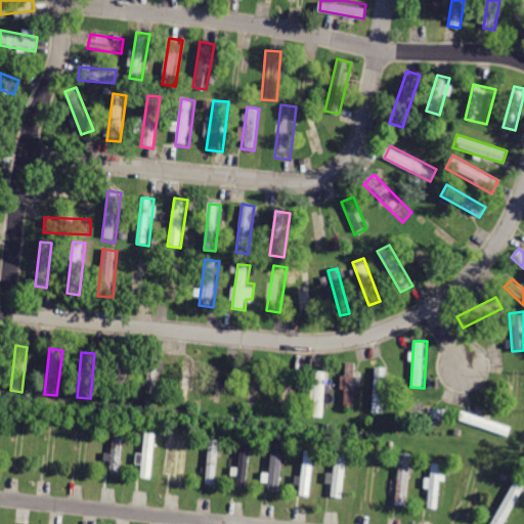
[(116,354),(111,398),(123,399),(128,356),(116,354)]
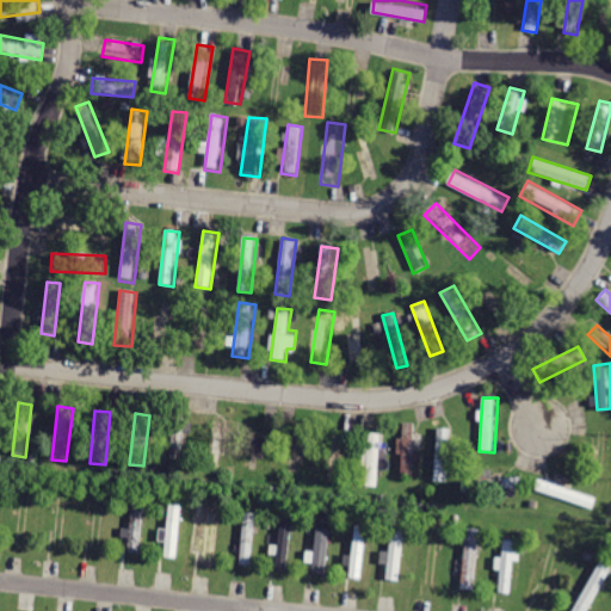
[(173,414),(168,462),(181,463),(186,415),(173,414)]
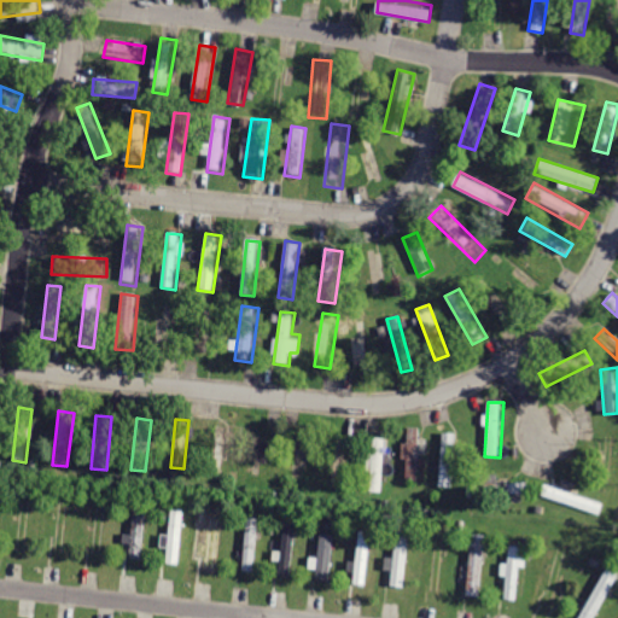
[(216,423),(209,479),(226,482),(232,424),(216,423)]
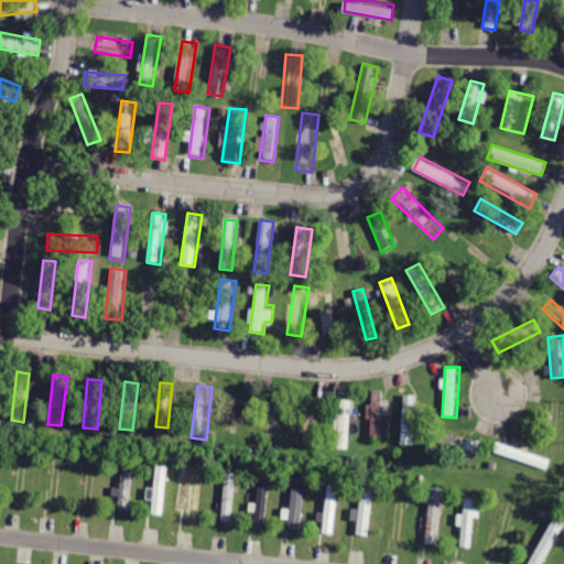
[(372,392),(370,437),(382,438),(386,392),(372,392)]
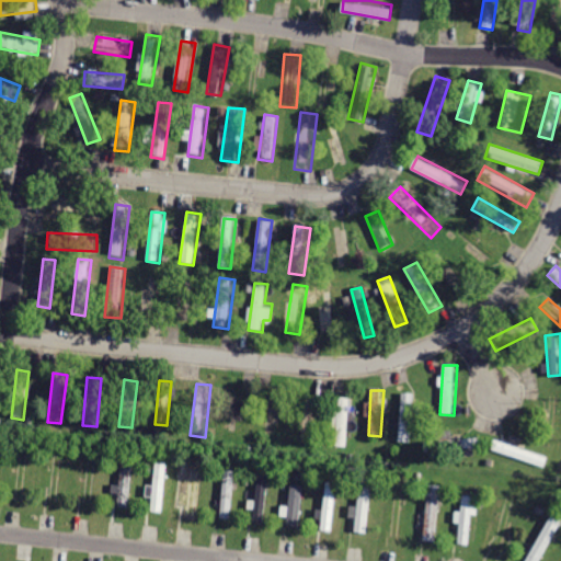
[(401,393),(399,441),(412,442),(415,395),(401,393)]
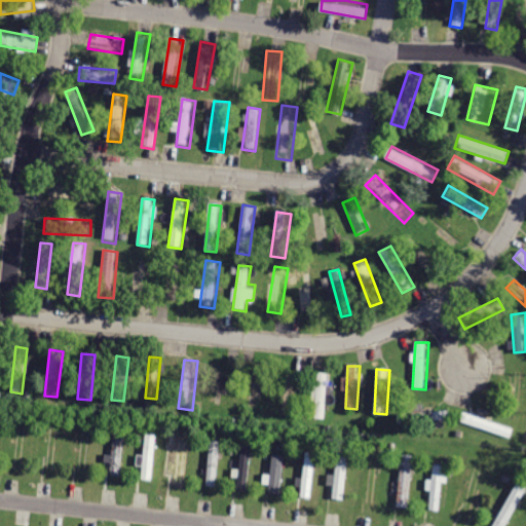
[(318,371),(314,419),(327,420),(330,372),(318,371)]
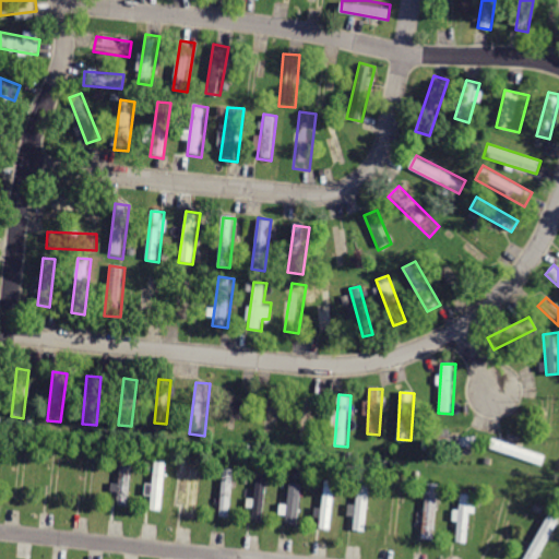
[(424,438),(426,453),(479,448),(478,432),(424,438)]
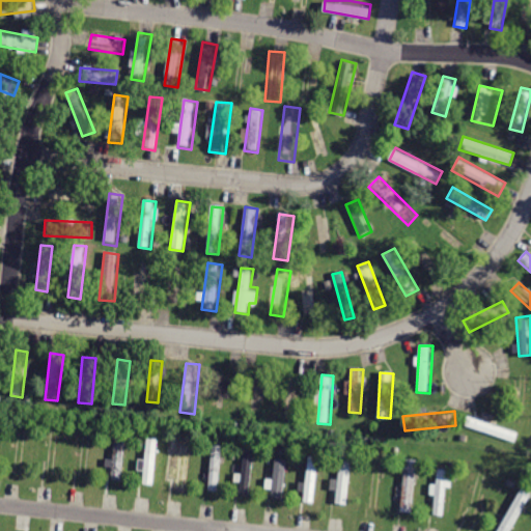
[(470,415),(466,427),(515,443),(520,430),(470,415)]
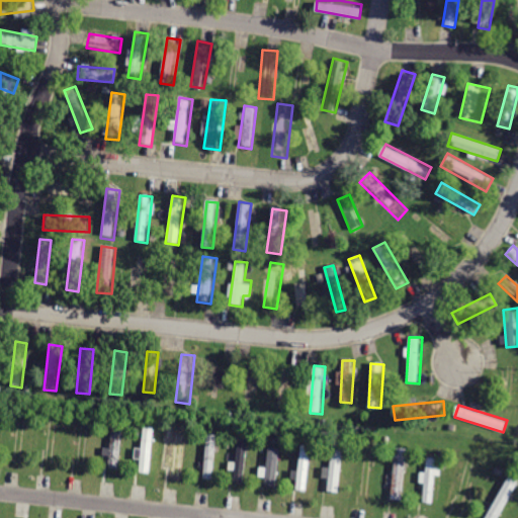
[(47,416),(42,461),(57,462),(60,417),(47,416)]
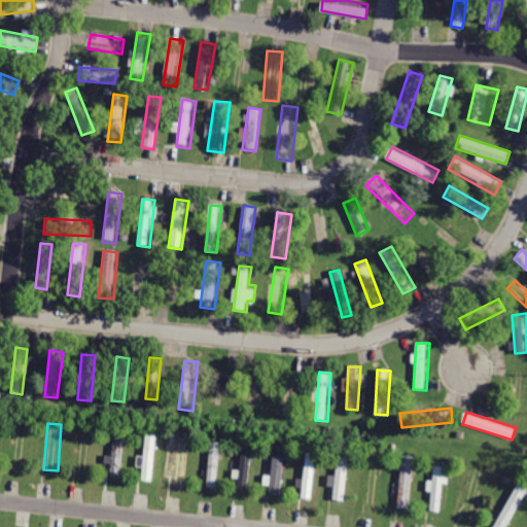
[(114,427),(109,475),(123,476),(128,429),(114,427)]
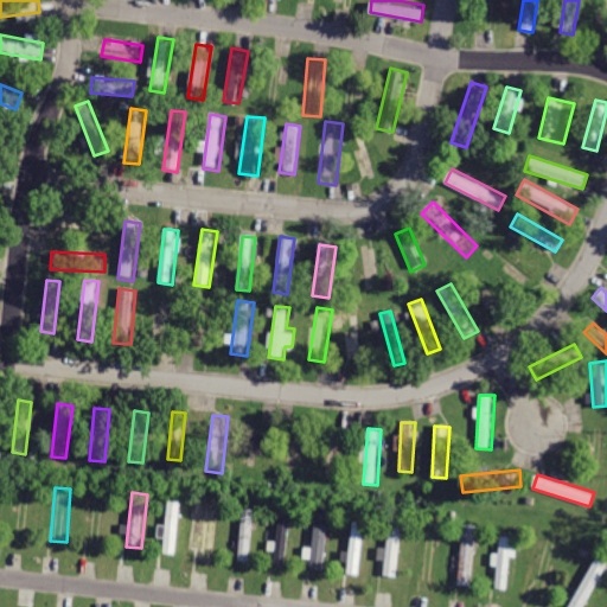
[(205,499),(199,561),(215,562),(221,500),(205,499)]
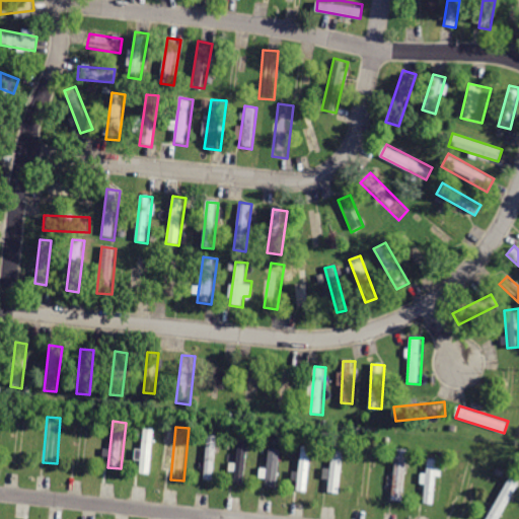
[(141,428),(138,473),(151,474),(155,429),(141,428)]
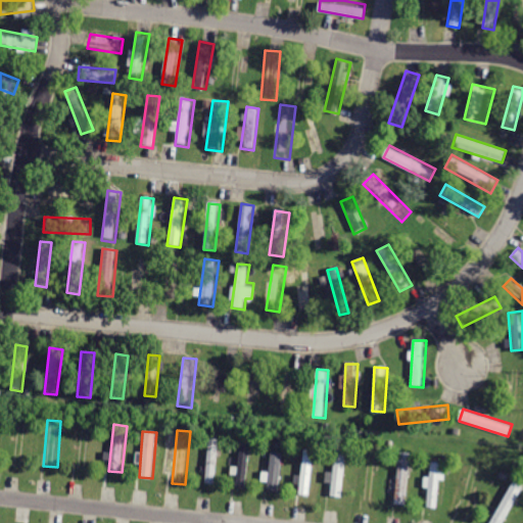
[(207,437),(201,483),(217,484),(223,439),(207,437)]
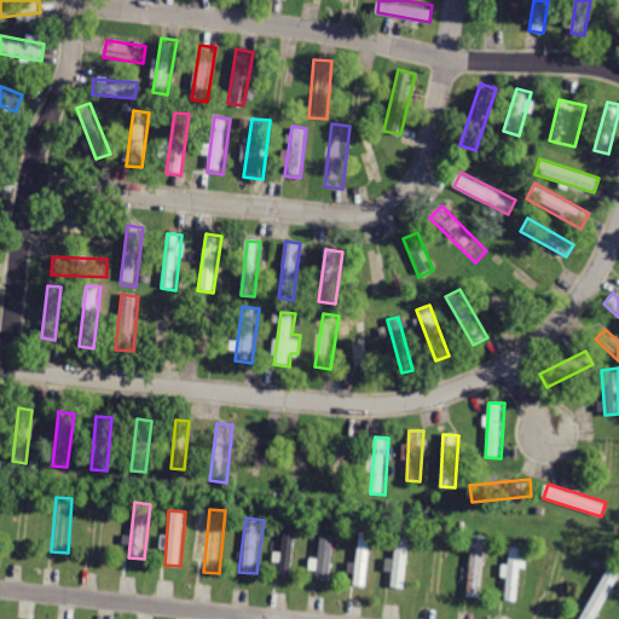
[(284,521),(276,576),(291,578),(300,524),(284,521)]
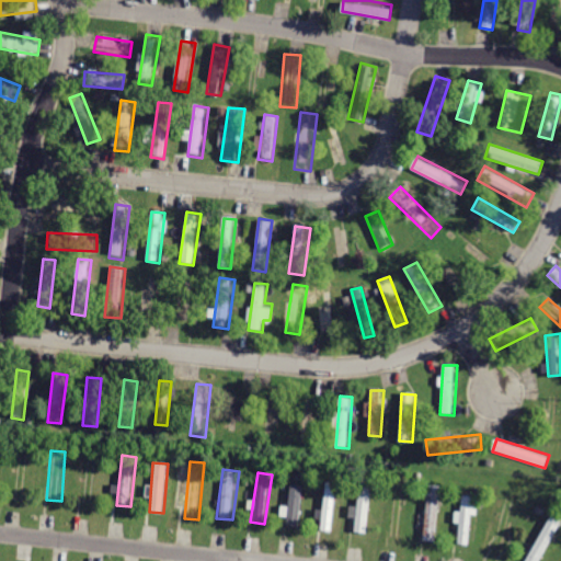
[(359,476),(353,533),(369,535),(375,478),(359,476)]
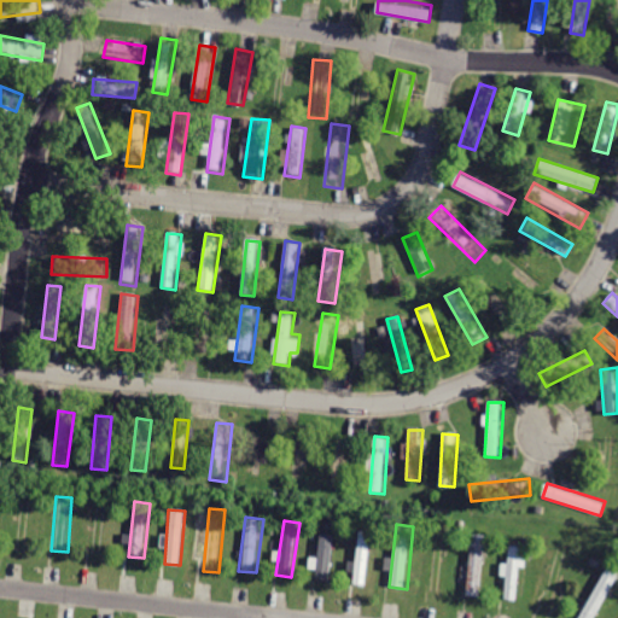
[(357,529),(351,583),(368,584),(374,531),(357,529)]
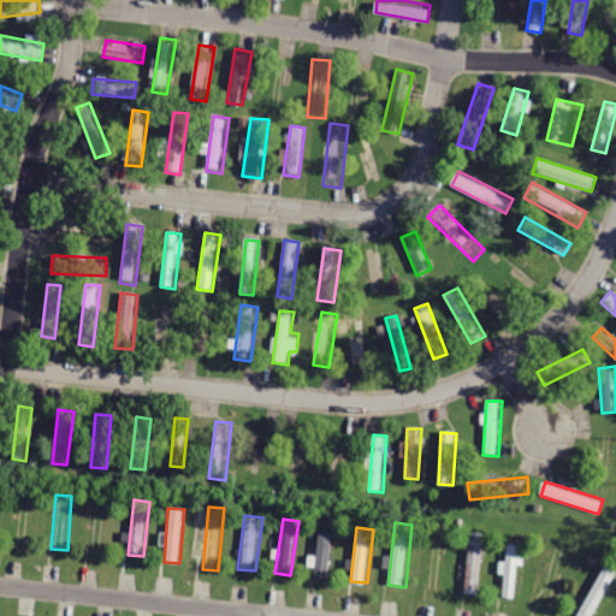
[(318,529),(312,579),(331,580),(336,532),(318,529)]
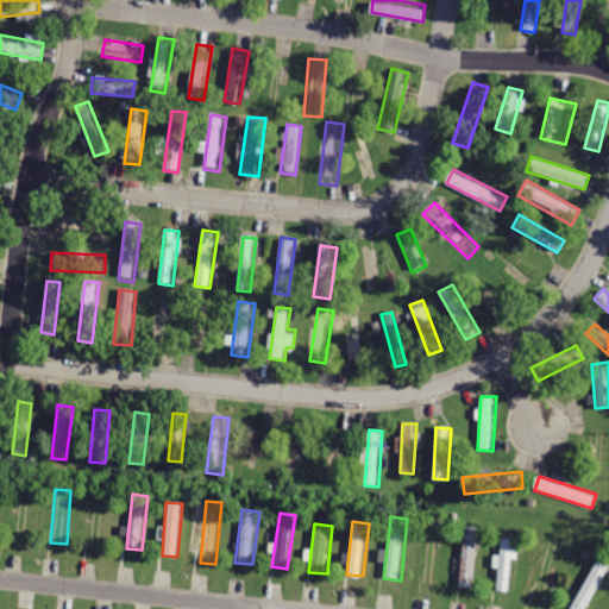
[(464,523),(456,586),(475,590),(483,526),(464,523)]
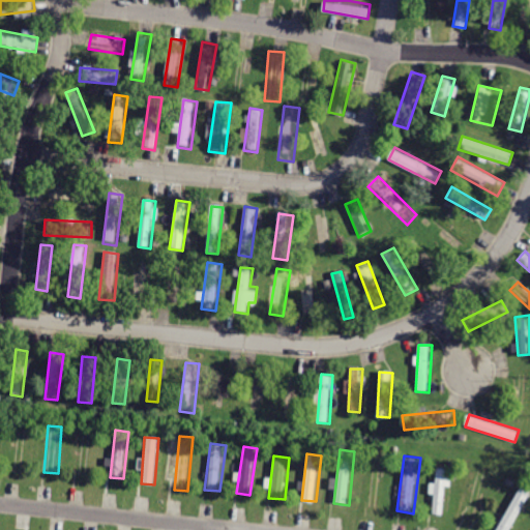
[(437,465),(430,517),(445,519),(452,468),(437,465)]
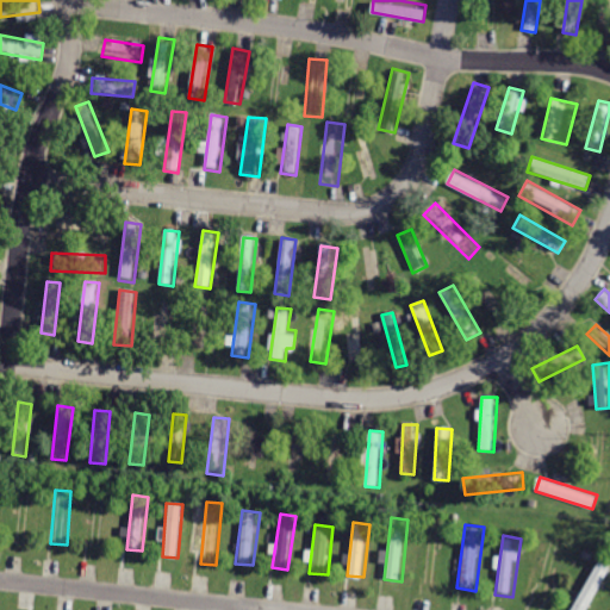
[(609,562),(601,558),(568,609),(587,609),(609,573),(609,562)]
